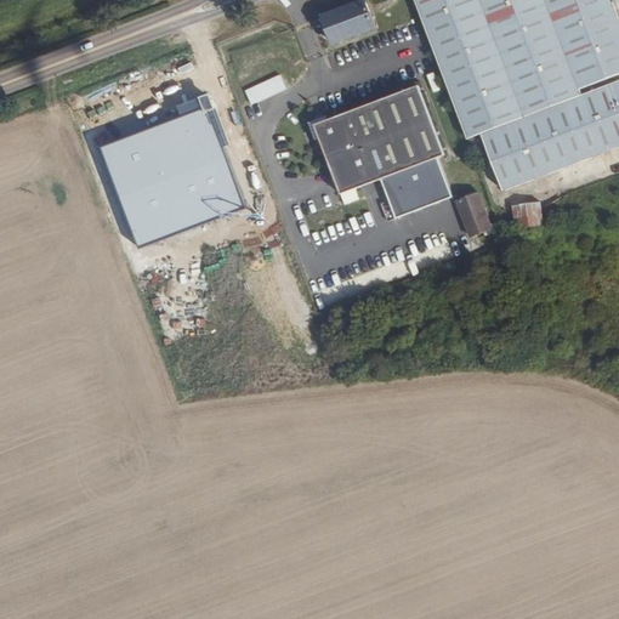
[(353,0),(321,12),(324,26),(322,27),(324,35),(329,34),(330,38),(372,23),(365,6),(382,0),(353,0)]
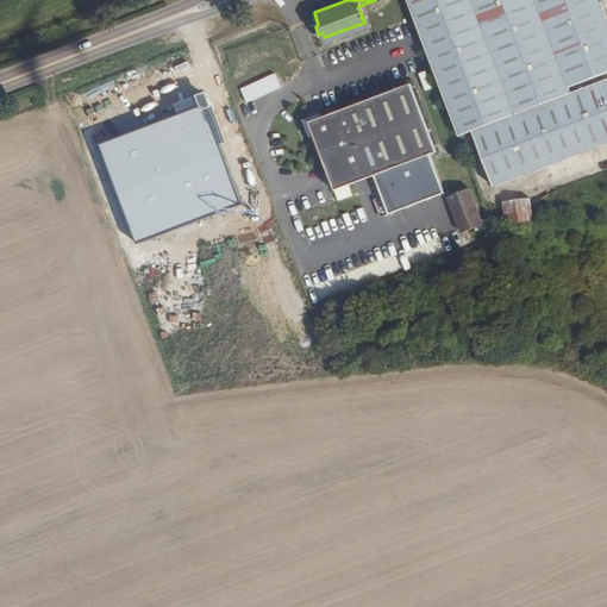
[(406,0),(479,196),(606,149),(606,116),(598,91),(513,120),(511,116),(606,80),(606,30),(595,0),(406,0)]
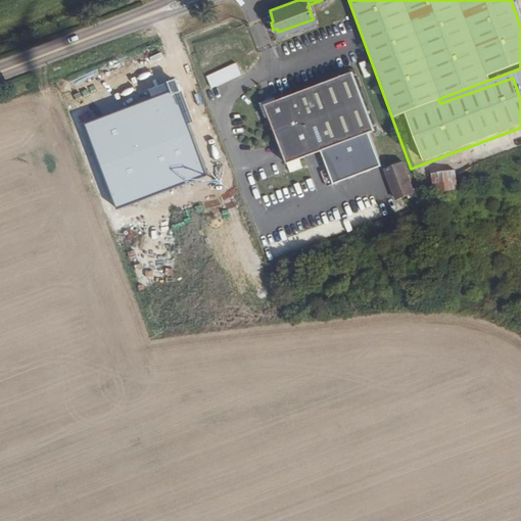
[(361,64),(365,79),(370,77),(366,63),(361,64)]
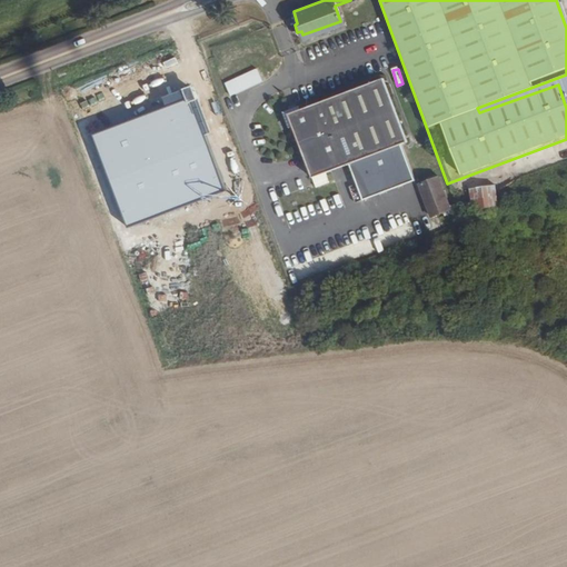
[(257,71),(225,85),(230,98),(264,85),(257,71)]
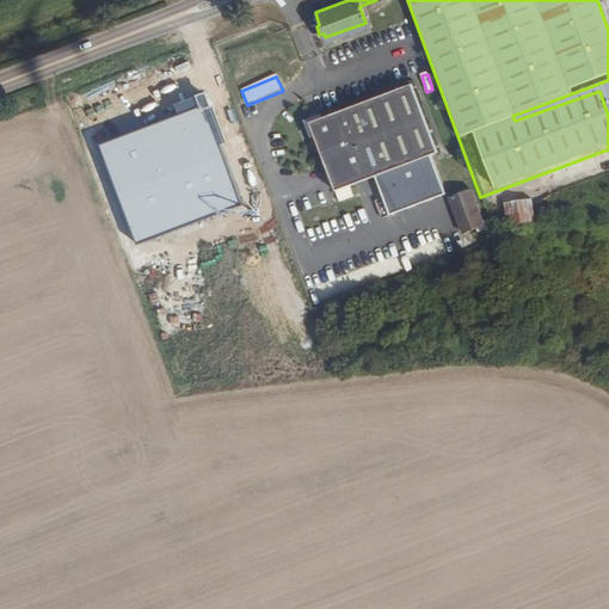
[(332,189),(434,151),(408,84),(321,116),(320,112),(303,120),(308,135),(311,134),(332,189)]
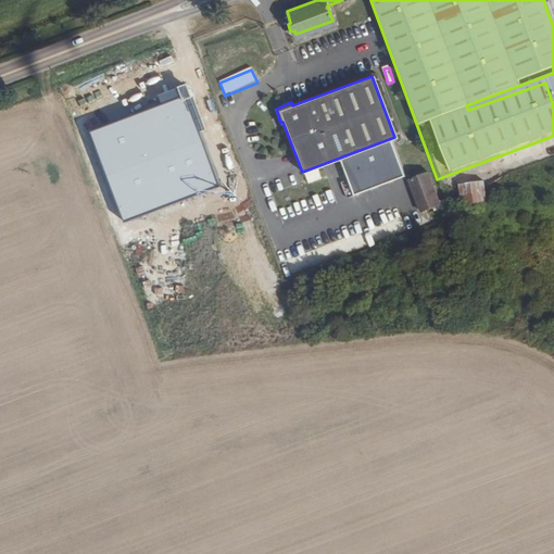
[(408,179),(418,215),(440,210),(431,174),(408,179)]
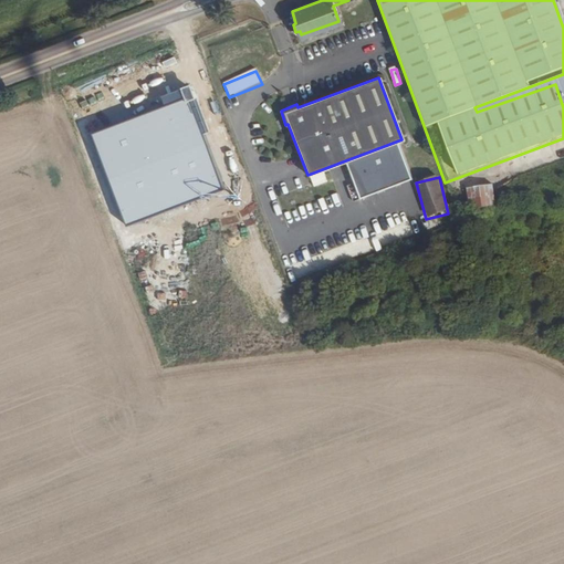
[(492,185),(466,189),(469,211),(495,207),(492,185)]
